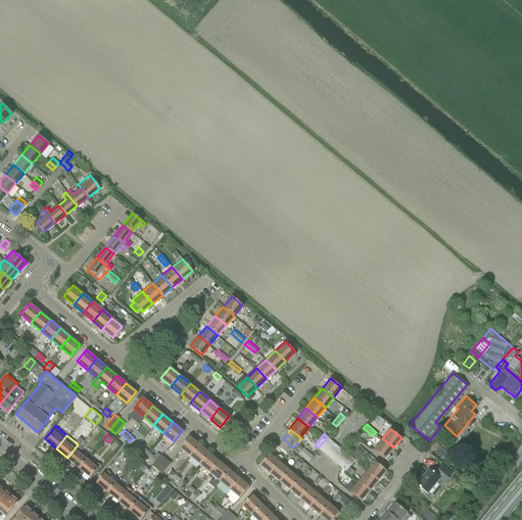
[(190,455),(199,444),(189,435),(180,446),(190,455)]
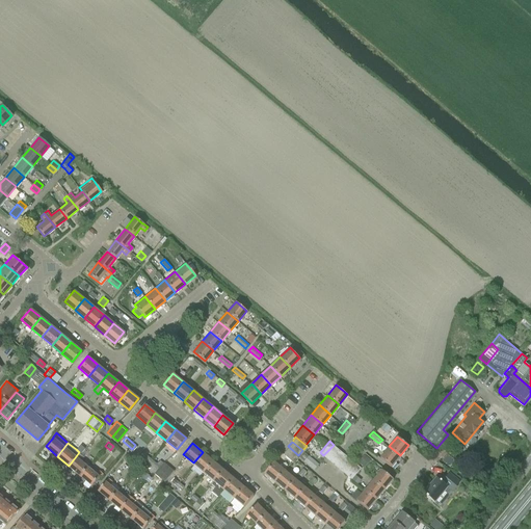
[(327,459),(338,448),(334,445),(323,455),(327,459)]
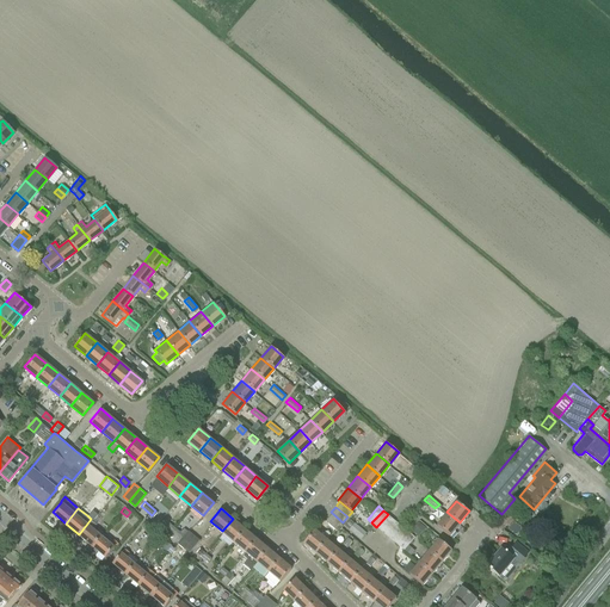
[(337,530),(343,522),(331,512),(325,519),(337,530)]
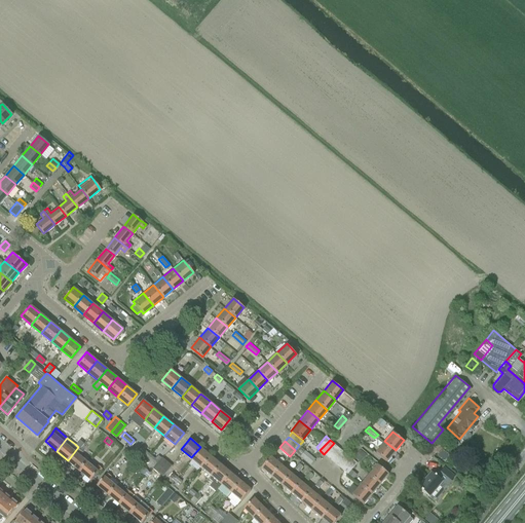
[(396,450),(384,441),(376,451),(386,460),(396,450)]
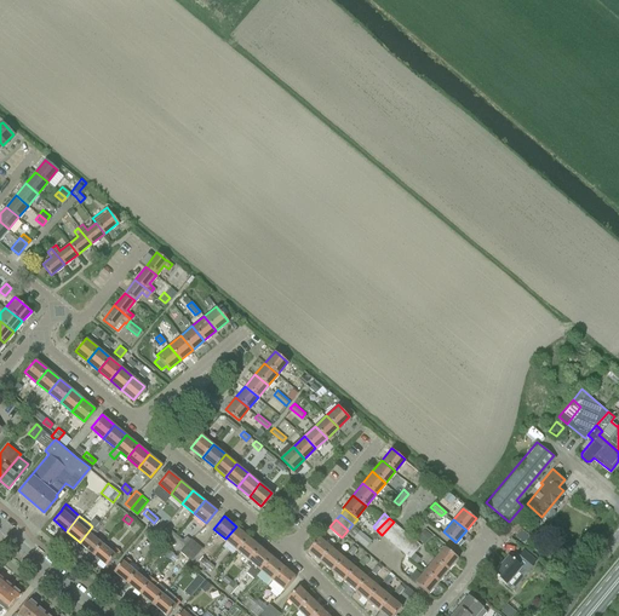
[(388,539),(399,525),(394,522),(382,535),(388,539)]
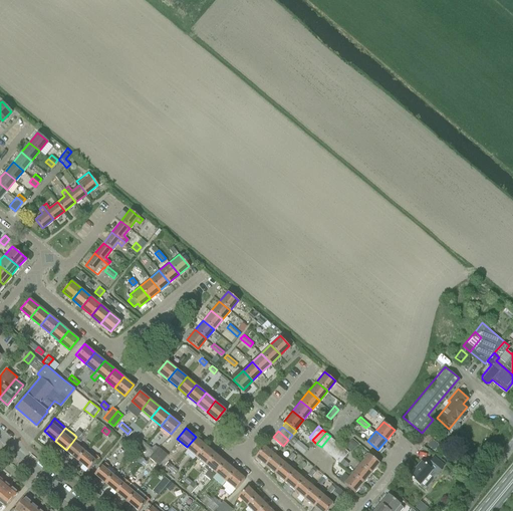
[(293,444),(297,439),(292,435),(288,440),(293,444)]
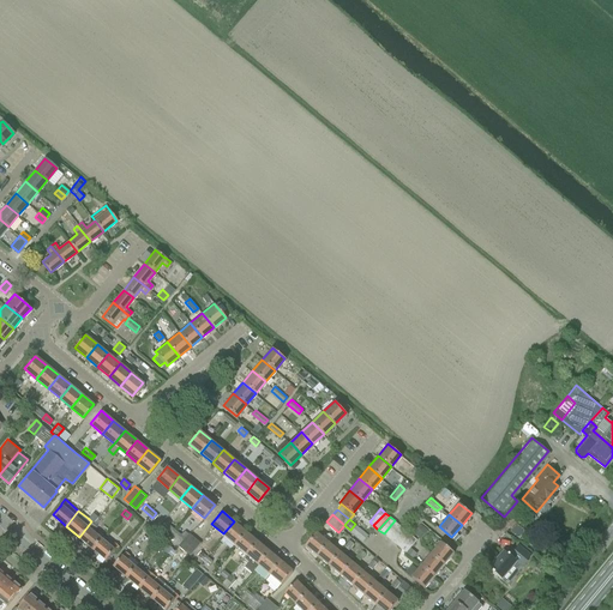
[(395,520),(384,533),(389,538),(400,525),(395,520)]
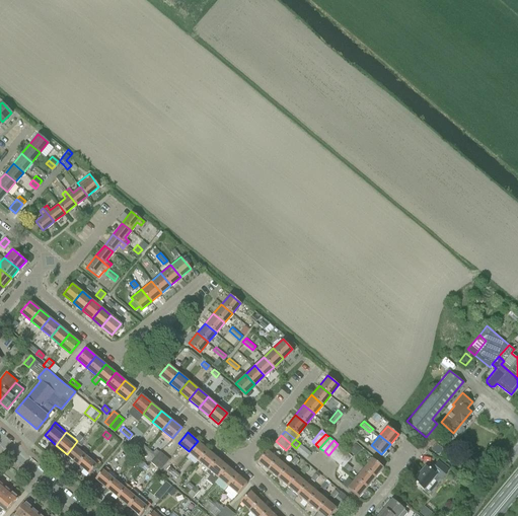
[(77,441),(67,454),(78,462),(88,450),(77,441)]
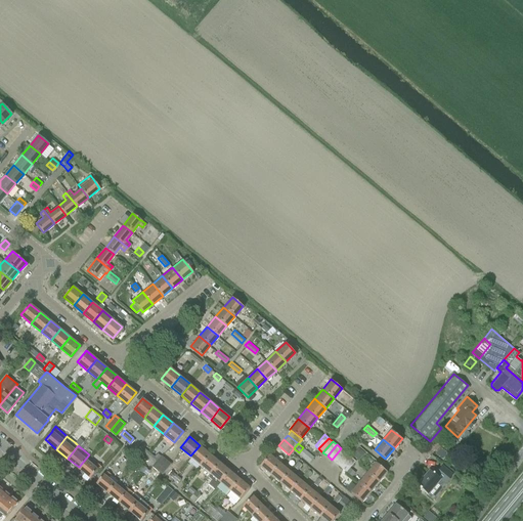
[(201,465),(210,453),(200,445),(190,456),(201,465)]
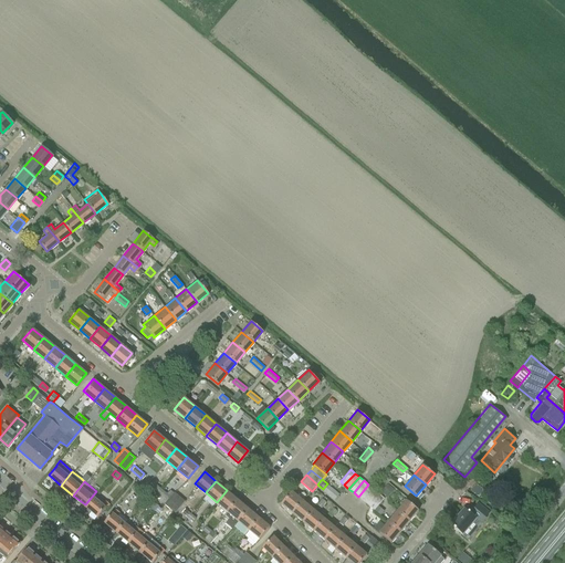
[(386,481),(379,490),(380,491),(384,493),(390,486),(387,482),(386,481)]
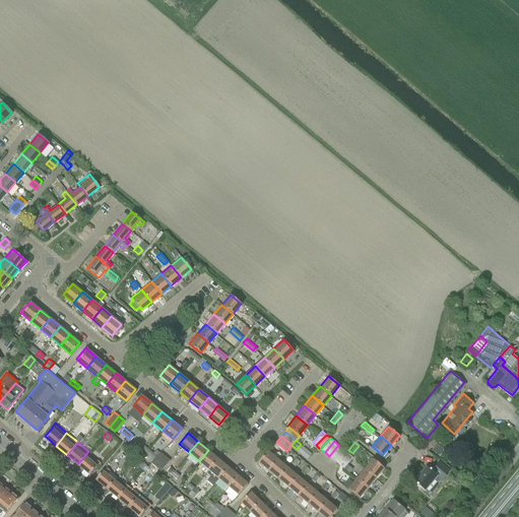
[(140,448),(152,457),(157,451),(154,448),(152,451),(143,444),(140,448)]
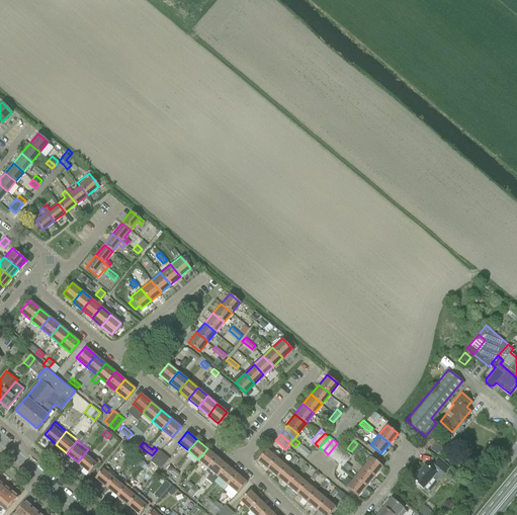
[(337,443),(328,454),(333,458),(342,447),(337,443)]
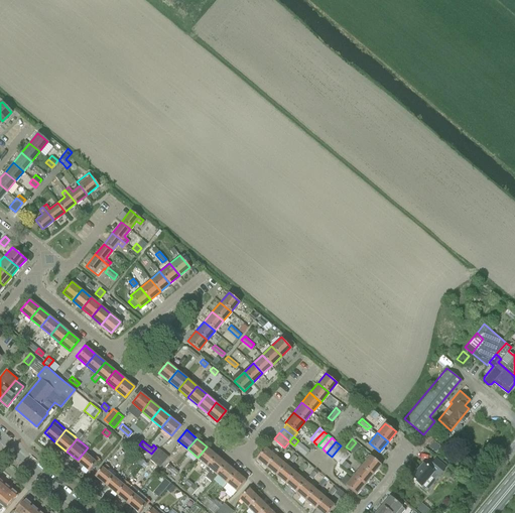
[(301,443),(297,449),(304,454),(308,449),(301,443)]
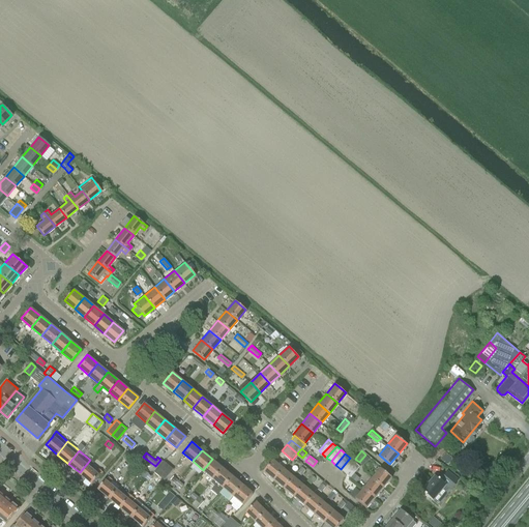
[(350,458),(341,469),(345,472),(354,461),(350,458)]
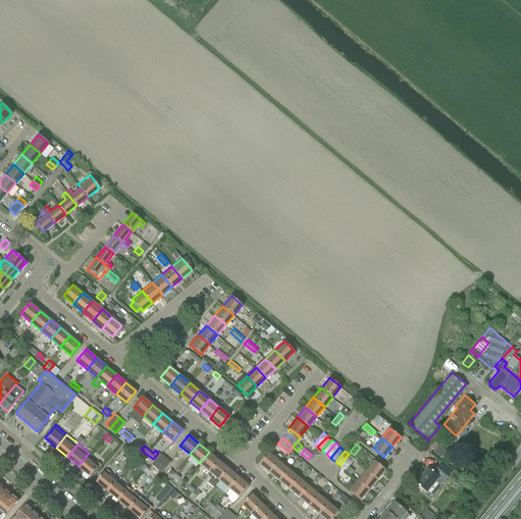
[(151,463),(156,467),(165,456),(160,452),(151,463)]
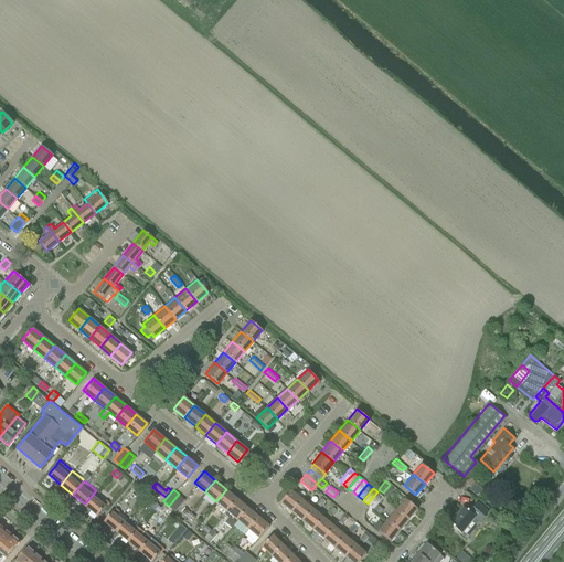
[(226,489),(216,501),(225,509),(226,510),(236,498),(226,489)]
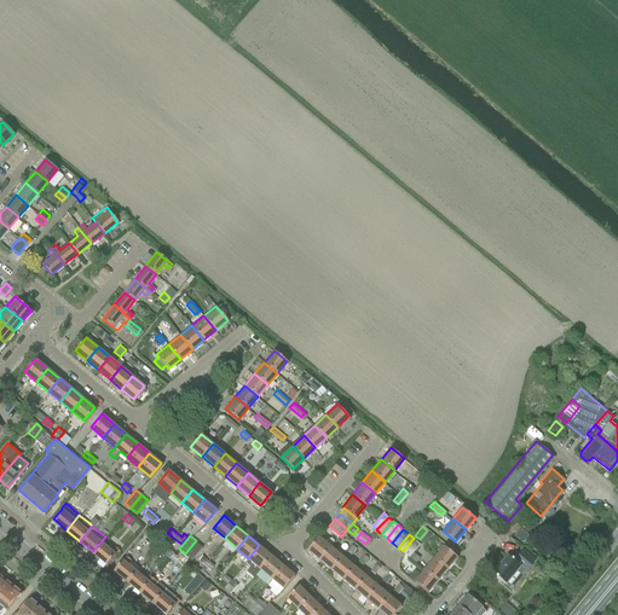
[(319,558),(330,545),(318,535),(307,549),(319,558)]
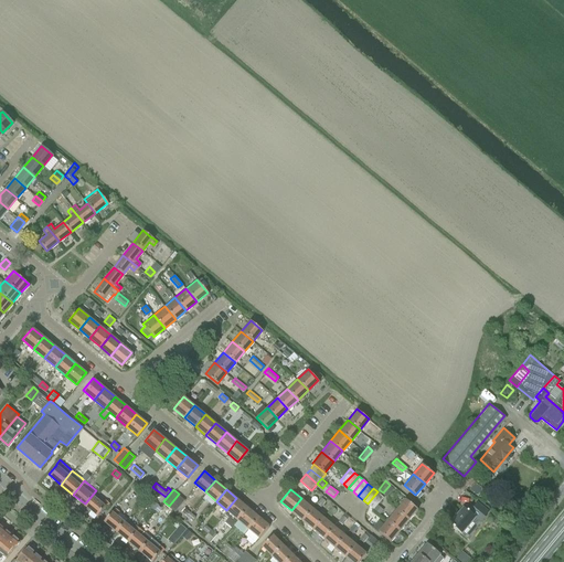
[(96,490),(85,504),(97,515),(104,506),(105,506),(108,501),(105,498),(104,499),(95,492),(96,490)]
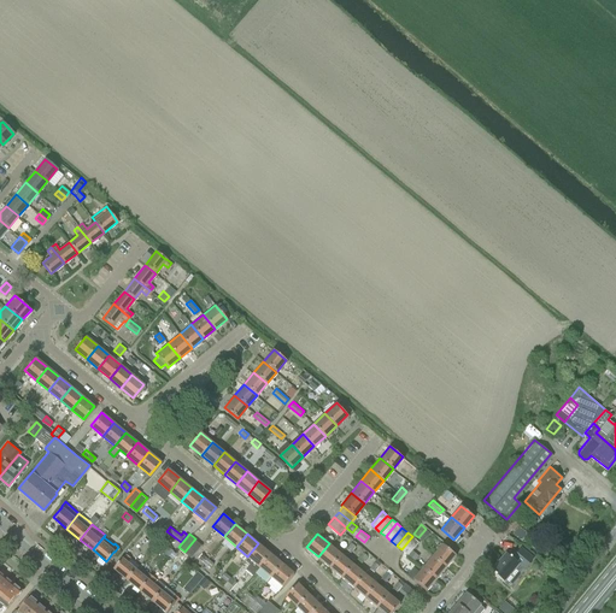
[(418,541),(412,536),(402,549),(406,554),(418,541)]
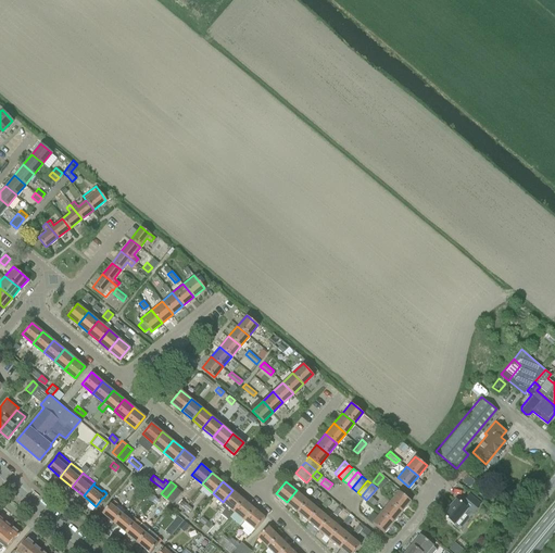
[(140,491),(151,501),(155,495),(144,486),(140,491)]
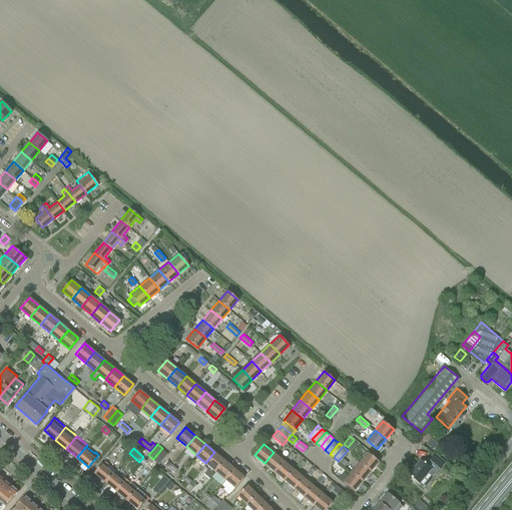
[(157,463),(163,456),(166,452),(162,448),(153,459),(157,463)]
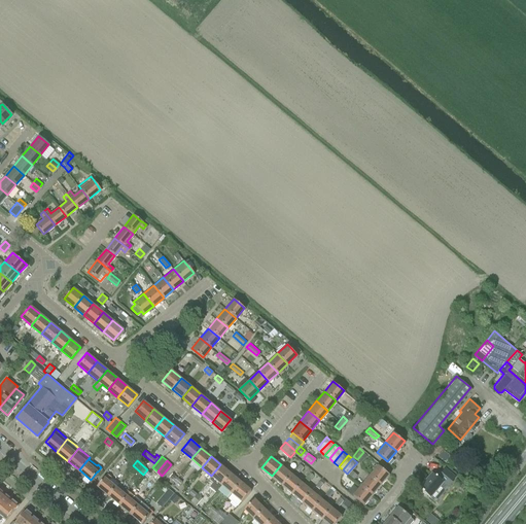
[(221,484),(231,473),(220,464),(211,476),(210,475),(207,479),(211,482),(208,486),(214,490),(220,483),(221,484)]
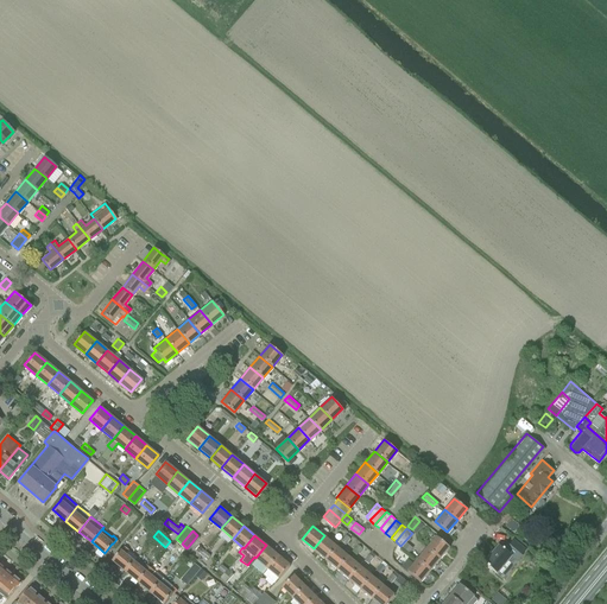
[(324,535),(314,548),(326,558),(336,545),(329,540),(324,535)]
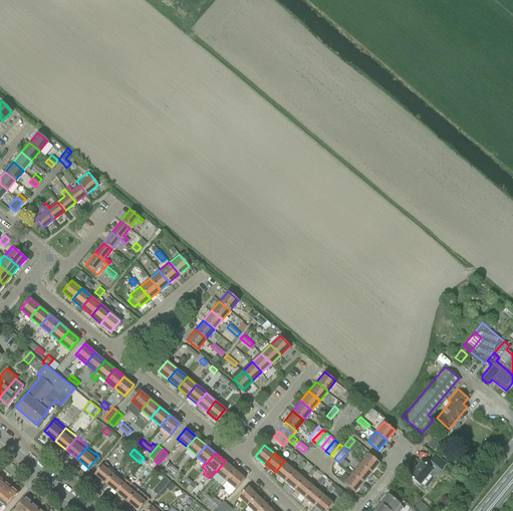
[(360,463),(371,472),(379,462),(368,453),(360,463)]
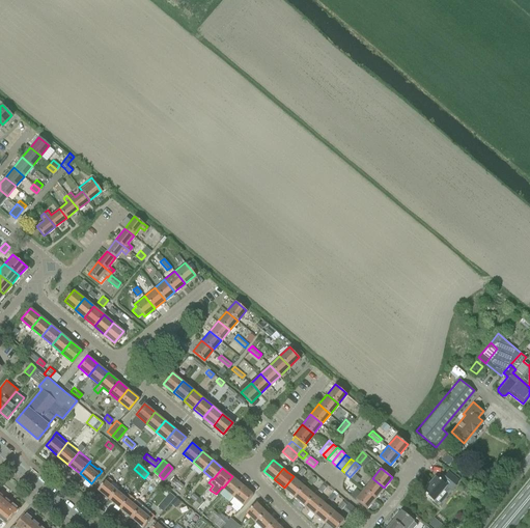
[(109,498),(119,485),(107,475),(104,479),(96,489),(109,498)]
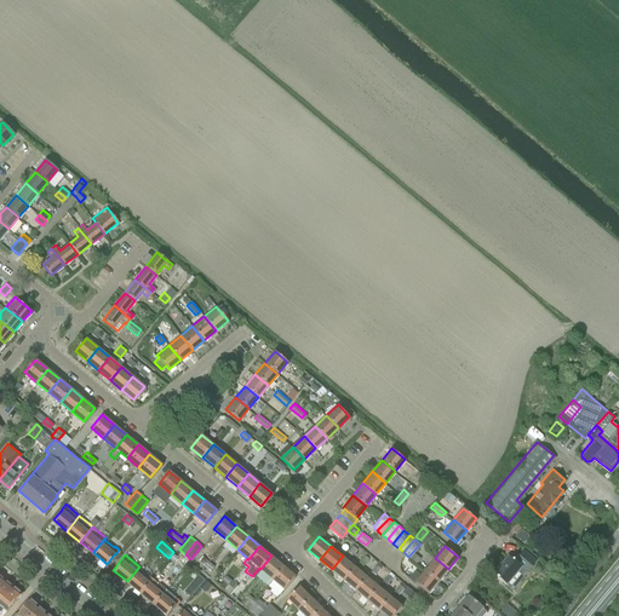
[(201,554),(198,559),(204,564),(207,559),(201,554)]
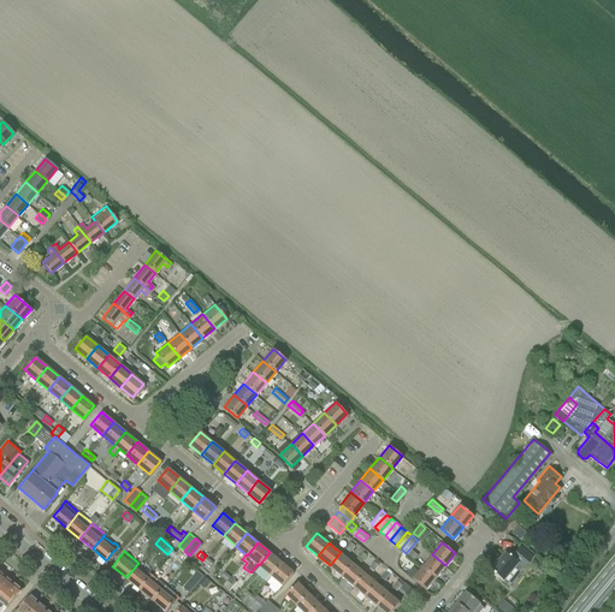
[(504,552),(490,569),(494,571),(494,572),(495,574),(496,574),(503,580),(518,563),(521,566),(526,560),(515,551),(510,556),(509,554),(509,556),(504,552)]
